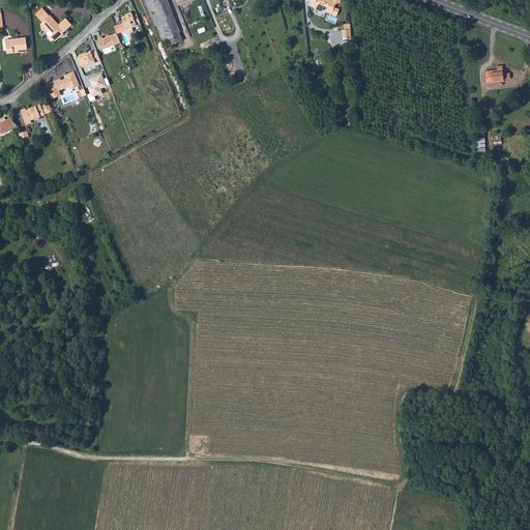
[(156,0),(145,0),(151,13),(157,10),(160,9),(156,0)]
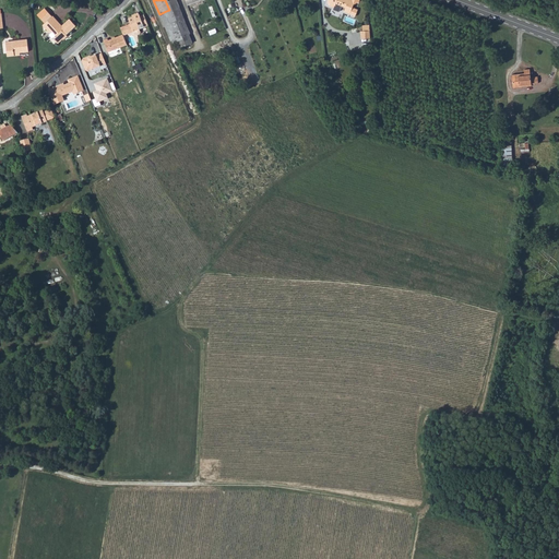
[(176,0),(165,0),(169,10),(166,11),(171,23),(185,19),(176,0)]
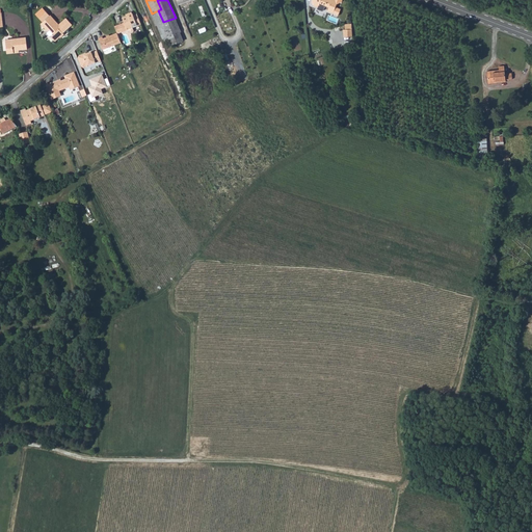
[(312,0),(312,1),(315,2),(314,6),(318,7),(318,9),(323,12),(326,6),(329,7),(328,11),(339,16),(341,10),(336,8),(337,5),(342,3),(343,0),(312,0)]
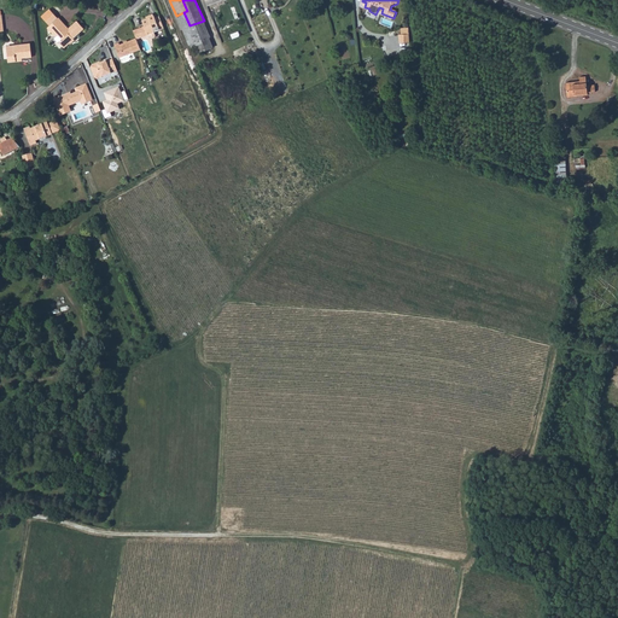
[(42,18),(46,22),(53,15),(51,12),(42,18)]
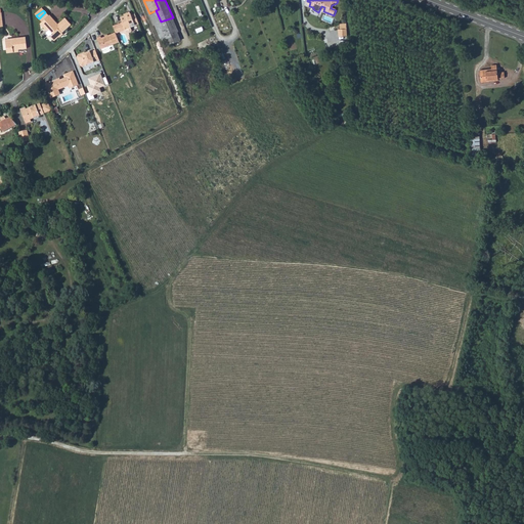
[(149,13),(148,13),(153,25),(155,24),(161,22),(156,10),(149,13)]
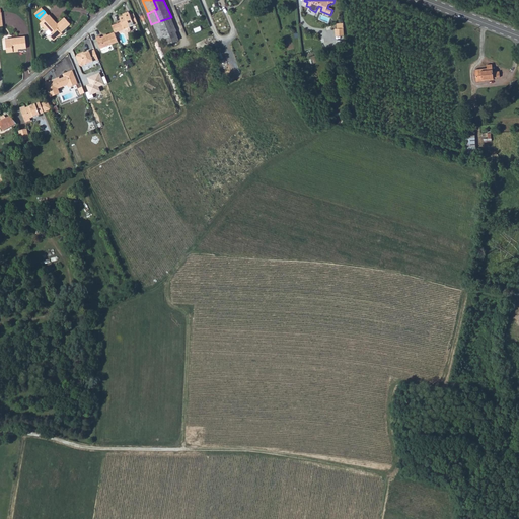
[(39,18),(42,22),(45,26),(43,28),(47,32),(49,30),(53,33),(49,36),(54,42),(58,36),(59,38),(63,34),(60,30),(62,29),(63,30),(70,24),(63,17),(57,23),(50,16),(49,16),(45,12),(39,18)]
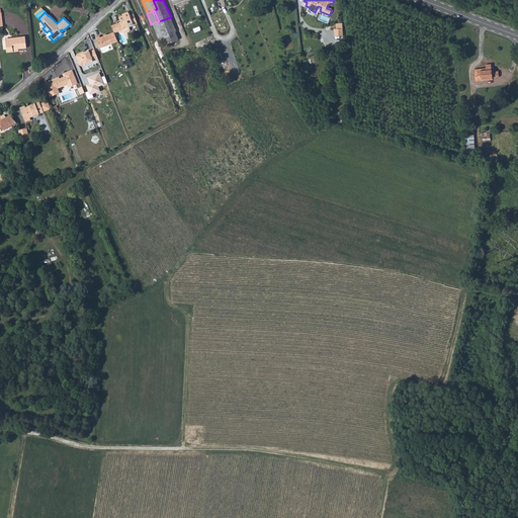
[(122,14),(118,16),(120,21),(122,27),(123,27),(124,30),(125,31),(128,30),(130,29),(128,26),(137,23),(133,13),(131,14),(130,12),(122,14)]
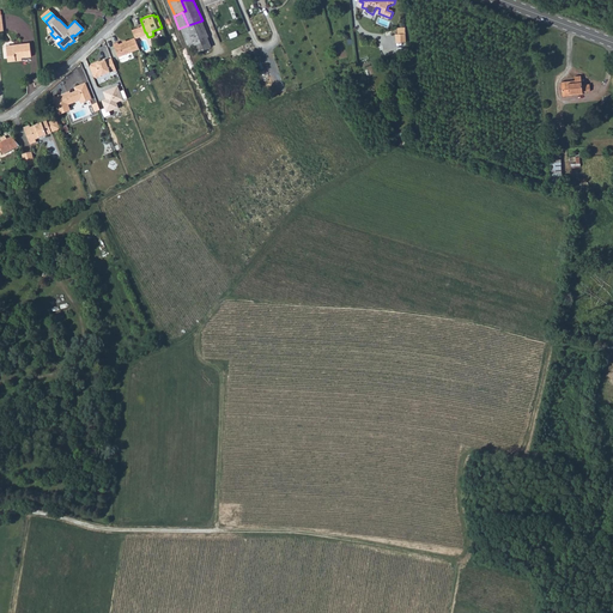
[(202,20),(188,25),(181,28),(188,46),(195,43),(199,52),(212,47),(205,30),(206,30),(202,20)]
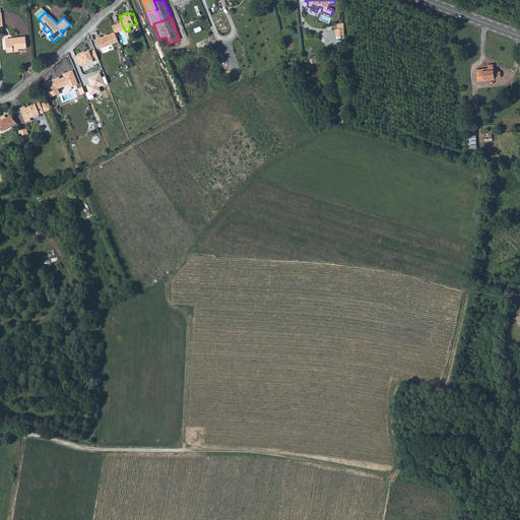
[(121,21),(111,24),(114,31),(123,27),(121,21)]
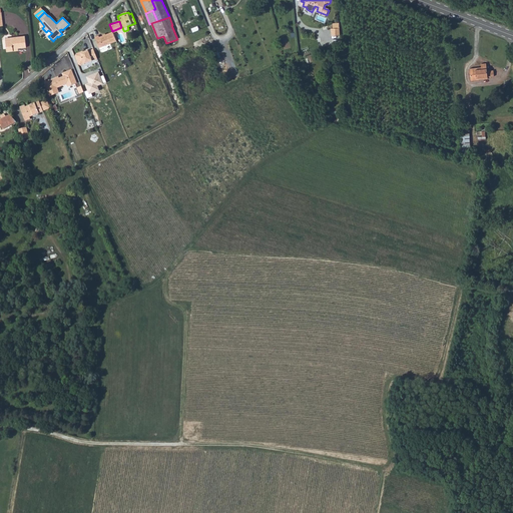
[(332,26),(333,34),(341,34),(340,22),(334,22),(334,26),(332,26)]
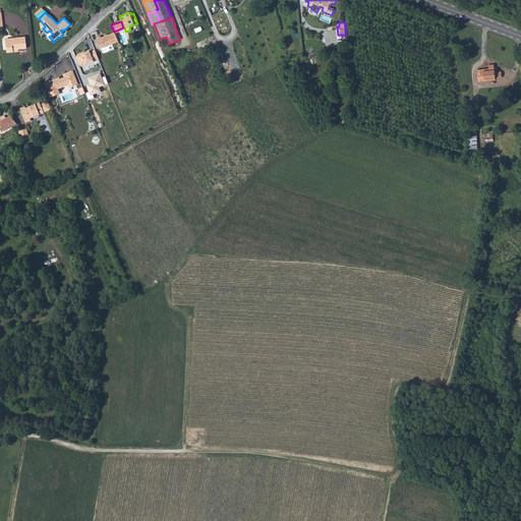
[(118,43),(115,34),(101,40),(100,38),(96,40),(100,51),(118,43)]
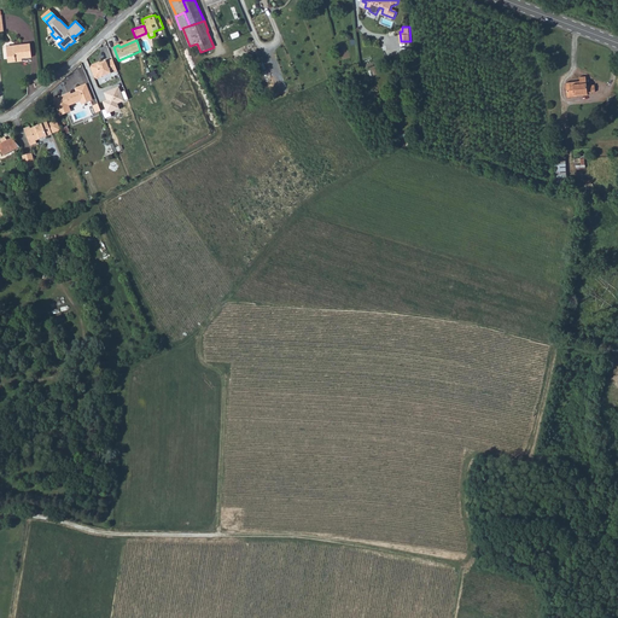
[(7,64),(13,63),(18,59),(21,59),(31,58),(29,45),(13,47),(13,50),(6,51),(7,64)]
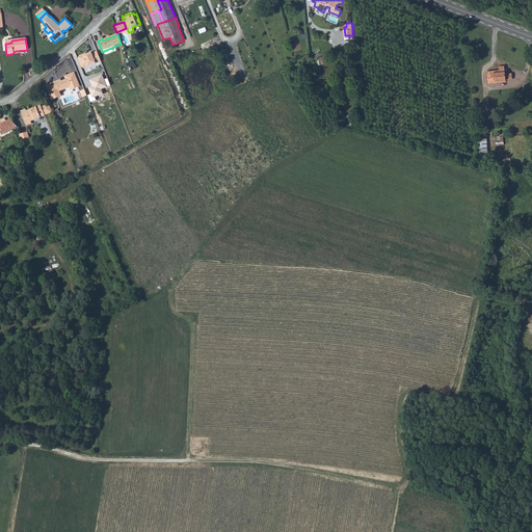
[(83,69),(100,61),(96,51),(90,53),(85,54),(83,55),(82,54),(78,56),(77,58),(80,68),(83,69)]
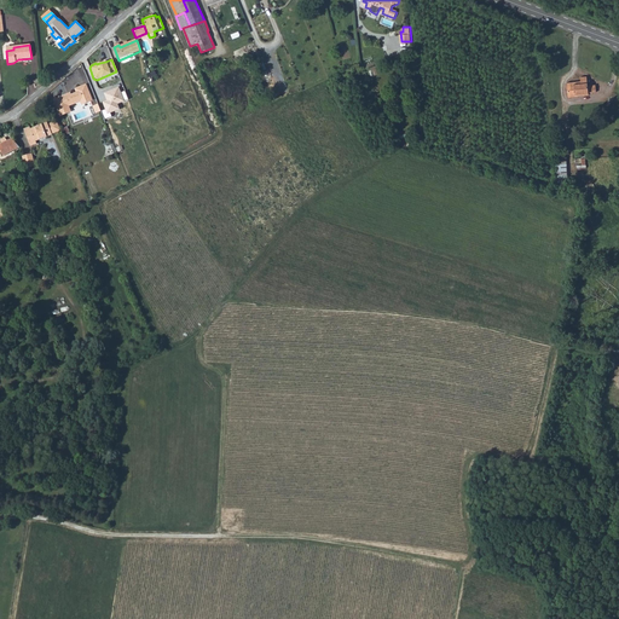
[(576,85),(574,82),(567,84),(570,98),(582,97),(582,94),(590,93),(596,92),(596,86),(589,87),(588,77),(582,79),(582,82),(582,84),(576,85)]
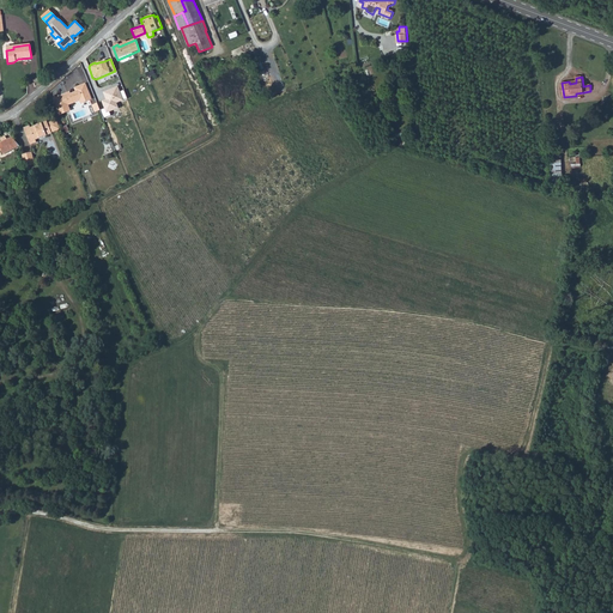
[(62,93),(52,98),(58,114),(68,110),(66,104),(70,103),(68,101),(72,101),(72,102),(78,99),(79,103),(90,99),(84,84),(73,87),(76,91),(66,95),(64,96),(62,93)]
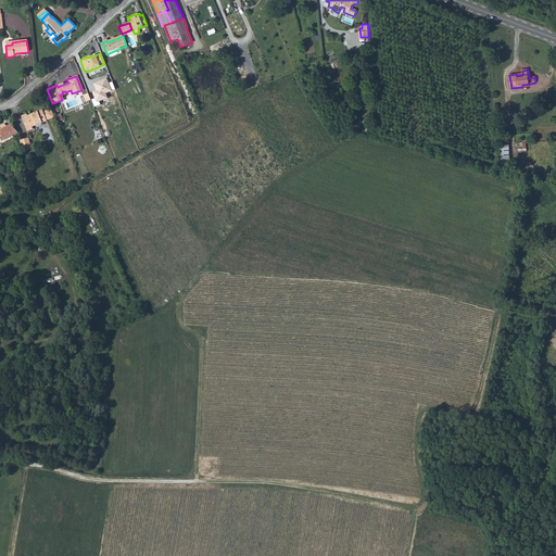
[(112,90),(106,77),(93,84),(96,89),(91,91),(95,98),(91,100),(93,108),(100,104),(99,101),(108,98),(105,93),(112,90)]
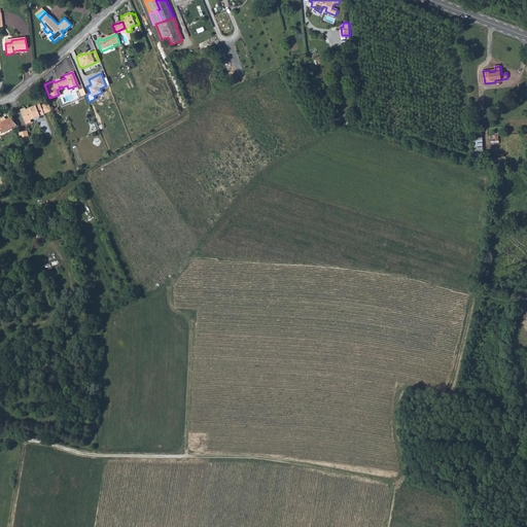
[(27,107),(21,110),(27,126),(33,123),(32,120),(48,113),(43,102),(28,109),(27,107)]
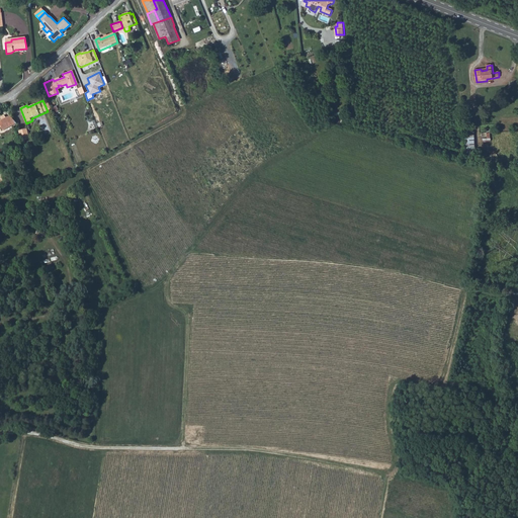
[(0,118),(0,127),(3,132),(16,124),(10,116),(6,118),(4,116),(0,118)]
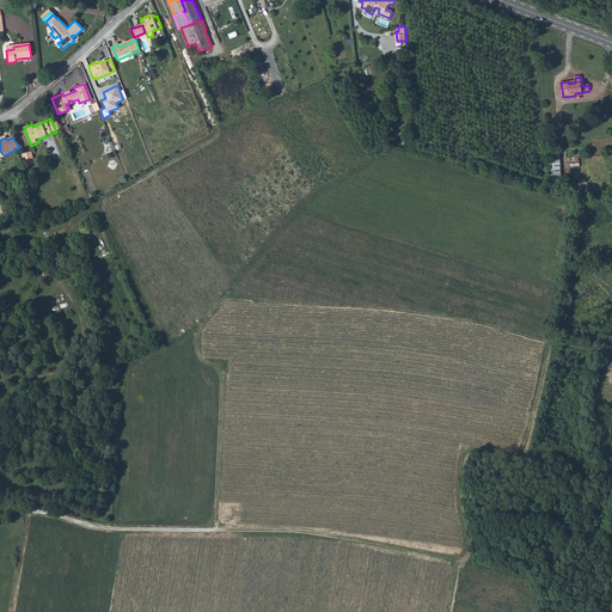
[(32,153),(22,157),(25,171),(30,170),(29,167),(35,165),(32,153)]
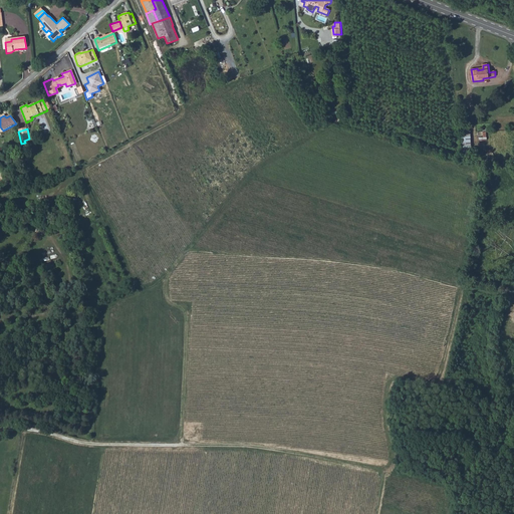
[(472,146),(471,136),(463,137),(464,147),(472,146)]
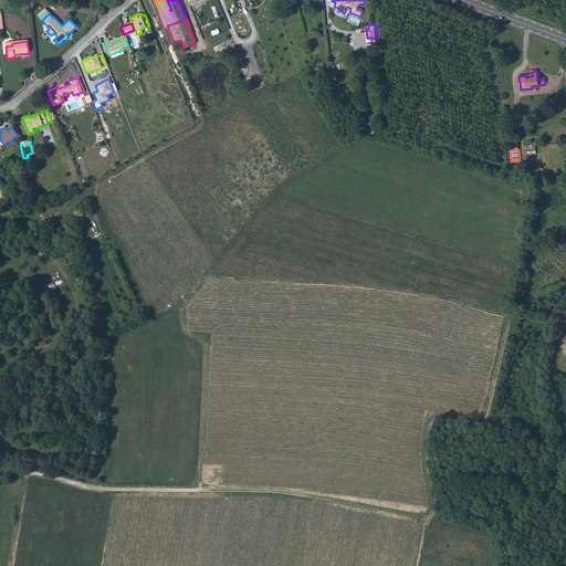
All buildings are outlined.
